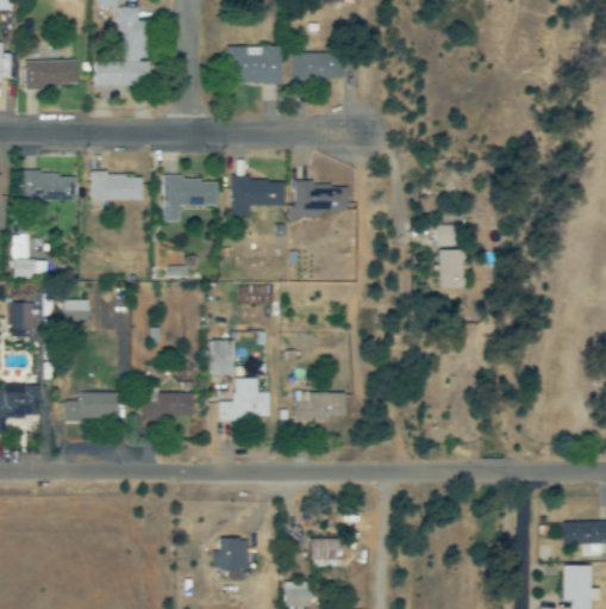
[(95,86),(147,86),(147,60),(147,20),(138,20),(138,7),(118,7),(118,32),(124,32),(124,61),(95,61),(95,86)]
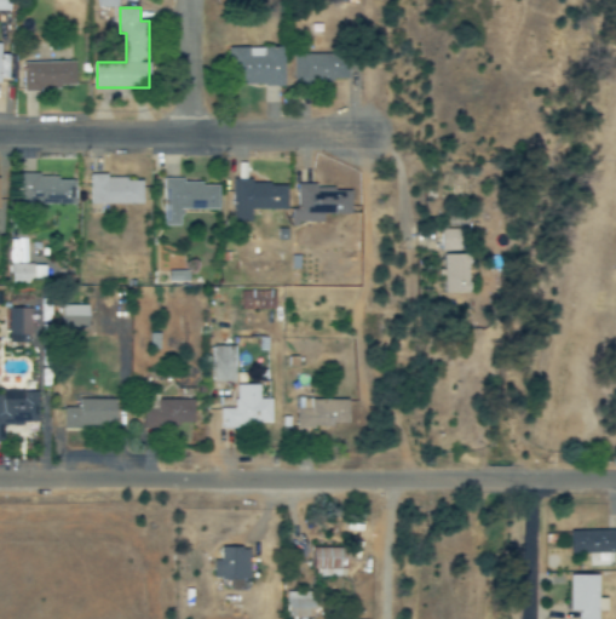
[(0,80),(4,81),(4,79),(18,79),(18,55),(4,55),(4,44),(0,43),(0,80)]
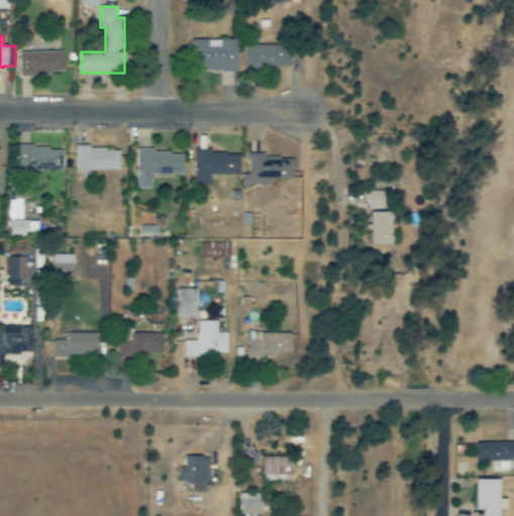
[(239,71),(238,38),(194,39),(195,67),(206,66),(206,71),(239,71)]
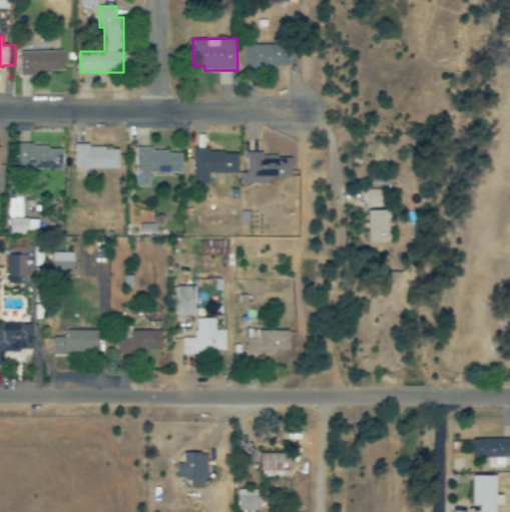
[(245,45),(245,68),(290,67),(290,44),(245,45)]
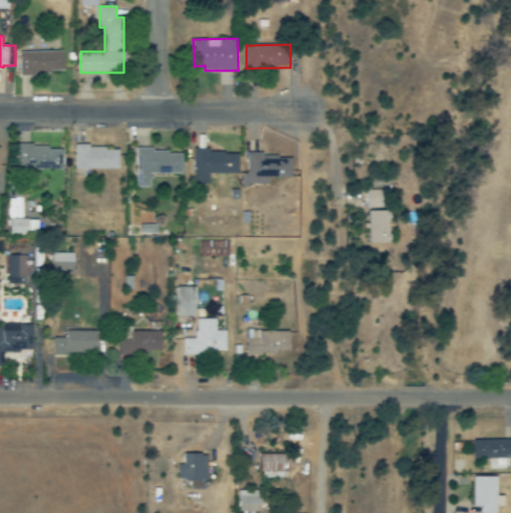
[(22,51),(22,73),(64,73),(64,50),(22,51)]
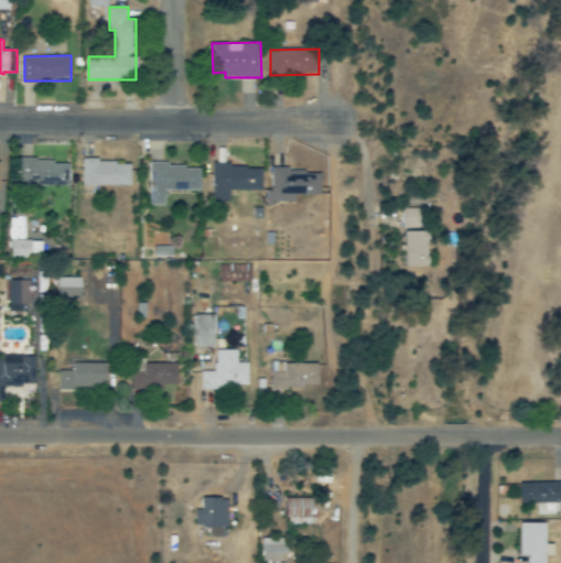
[(21,160),(20,185),(69,186),(69,161),(21,160)]
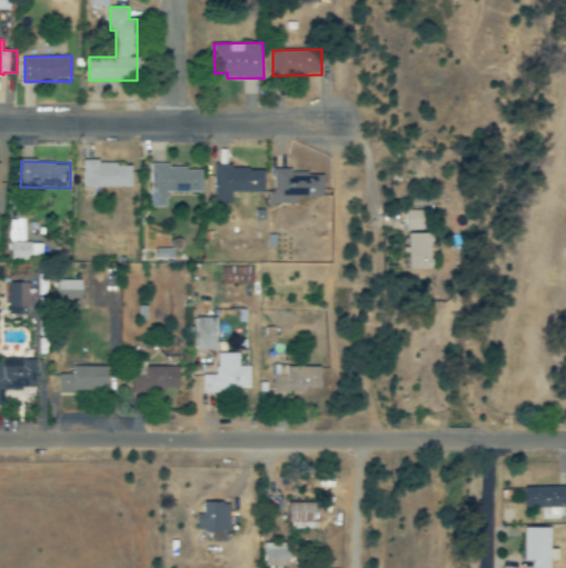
[(86,161),(86,187),(132,188),(132,162),(86,161)]
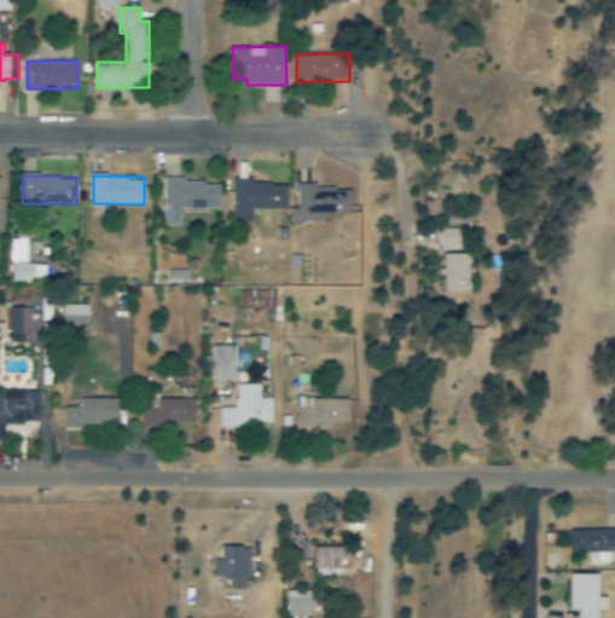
[(253,209),(289,208),(288,184),(255,185),(255,179),(235,179),(236,221),(253,221),(253,209)]
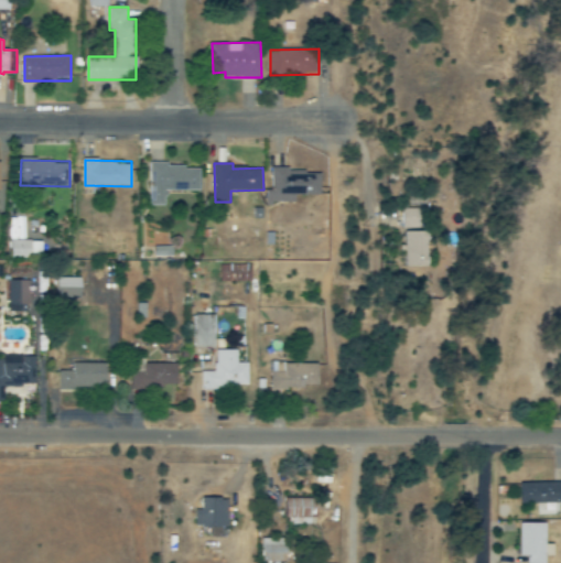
[(201,190),(201,164),(151,165),(152,205),(166,205),(166,191),(201,190)]
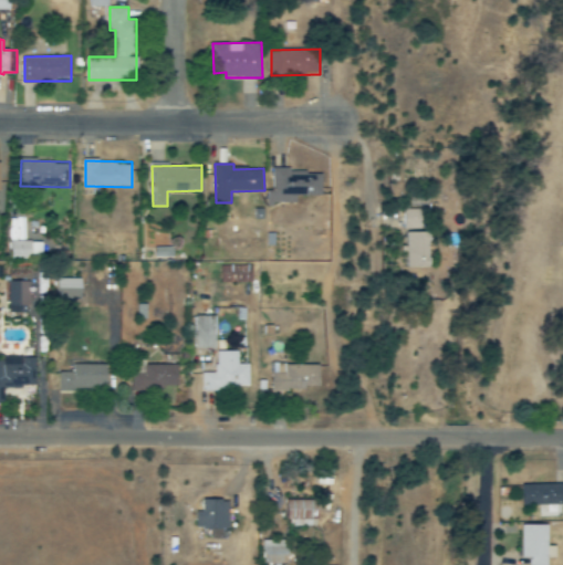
[(274,168),(274,192),(269,192),(269,203),(299,203),(299,196),(323,196),(323,173),(292,173),(292,168),(274,168)]
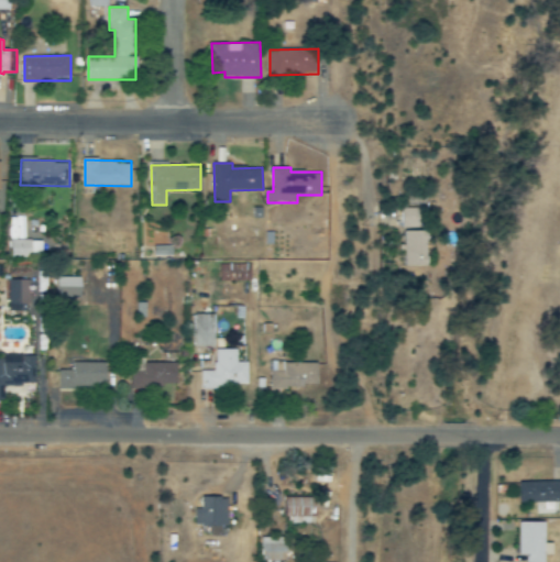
[(424,230),(425,209),(403,208),(403,229),(424,230)]
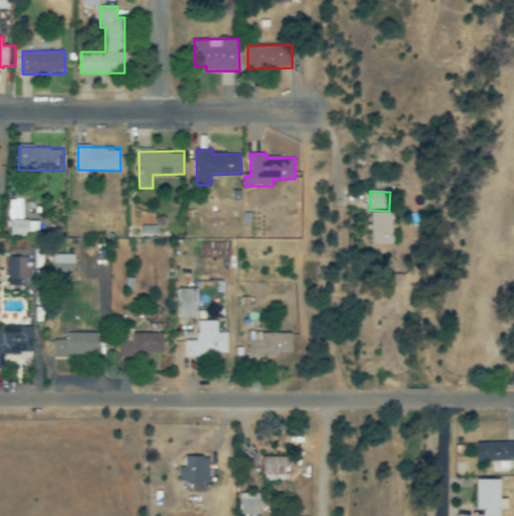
[(374,244),(393,244),(392,211),(373,212),(374,244)]
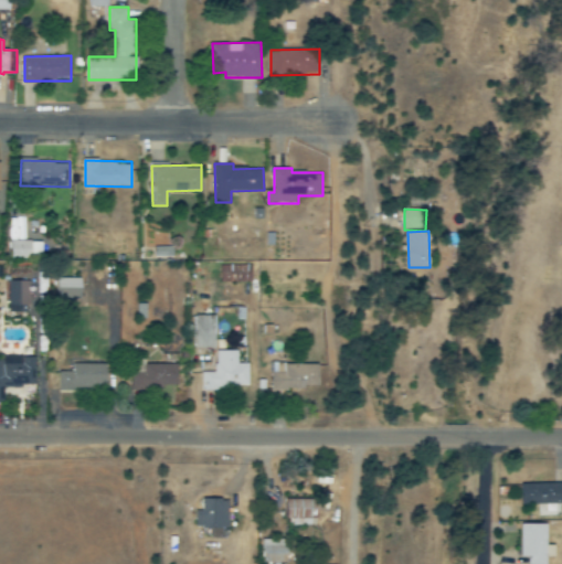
[(44,241),(12,241),(13,257),(45,257),(44,241)]
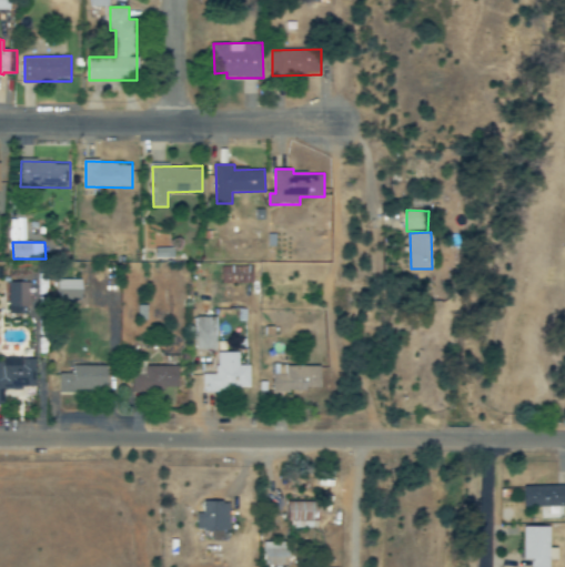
[(255,266),(224,266),(223,283),(255,284),(255,266)]
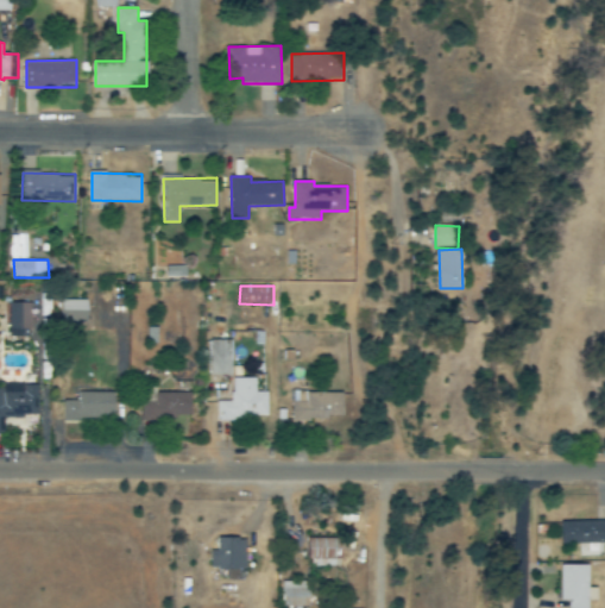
[(88,299),(63,300),(63,323),(88,321),(88,299)]
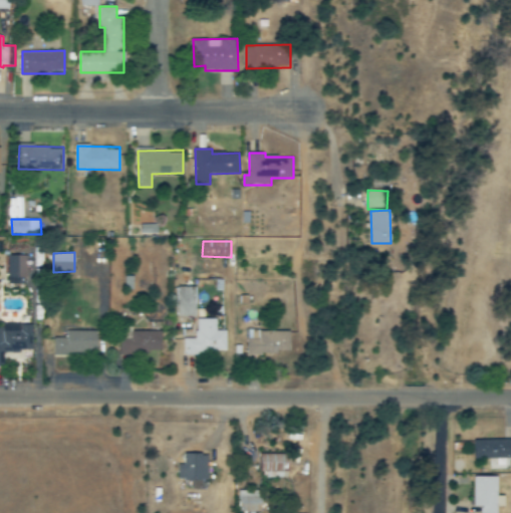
[(198,287),(179,286),(178,316),(197,316),(198,287)]
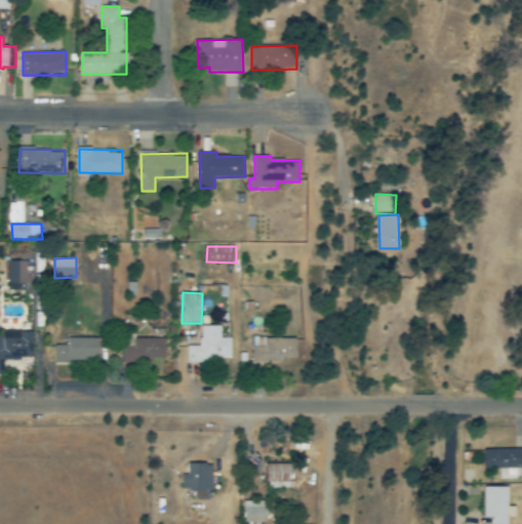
[(190,346),(190,361),(232,361),(232,337),(223,337),(223,325),(202,326),(202,346),(190,346)]
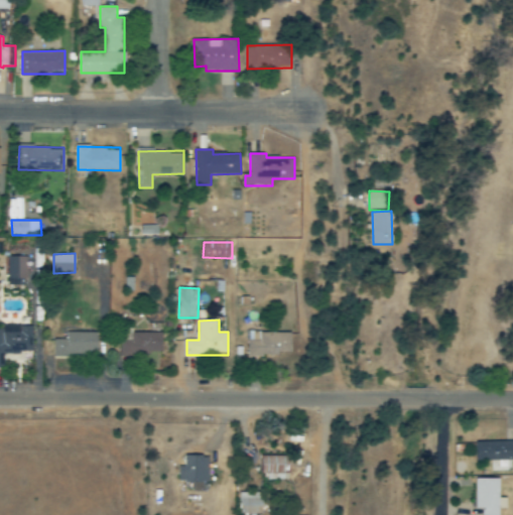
[(33,352),(33,329),(0,329),(0,366),(6,366),(6,353),(33,352)]
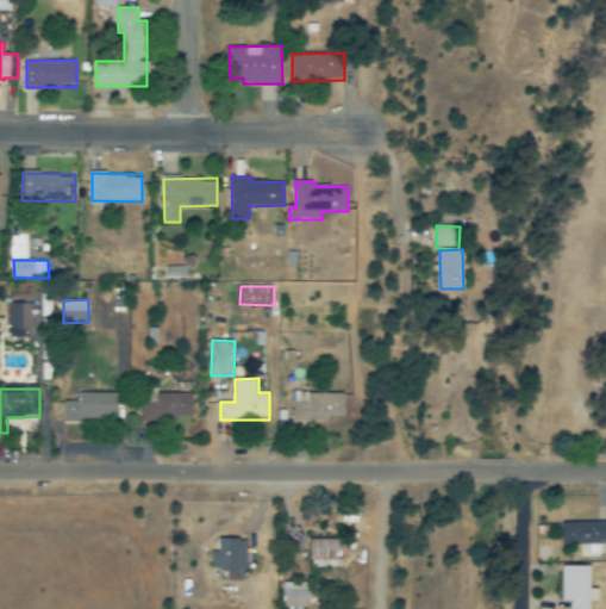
[(116,393),(80,392),(80,402),(66,401),(66,418),(116,420),(116,393)]
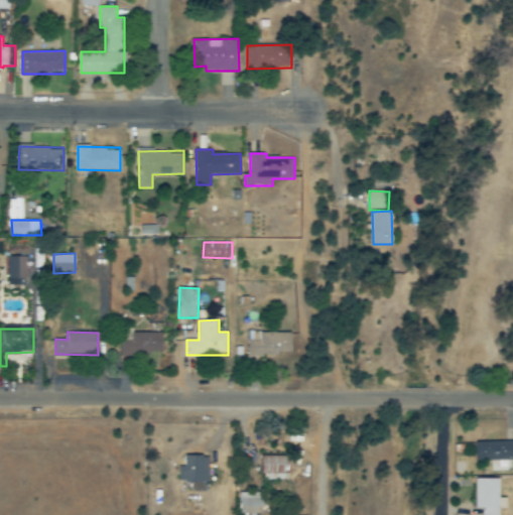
[(163,332),(135,333),(135,353),(163,352),(163,332)]
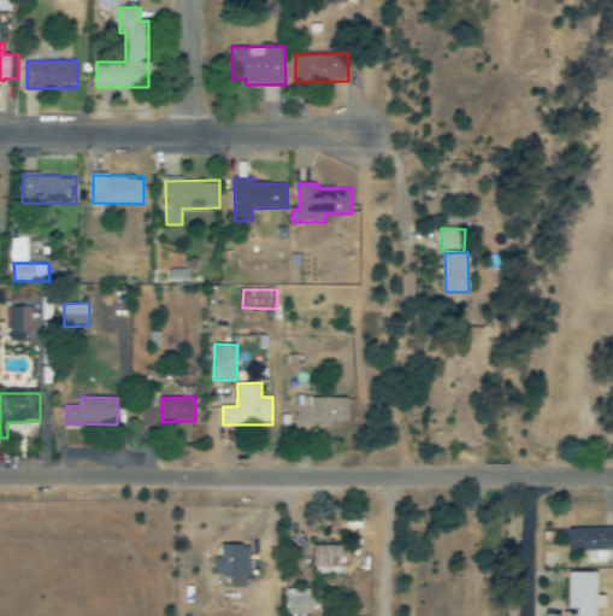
[(299,424),(349,424),(348,397),(299,398),(299,424)]
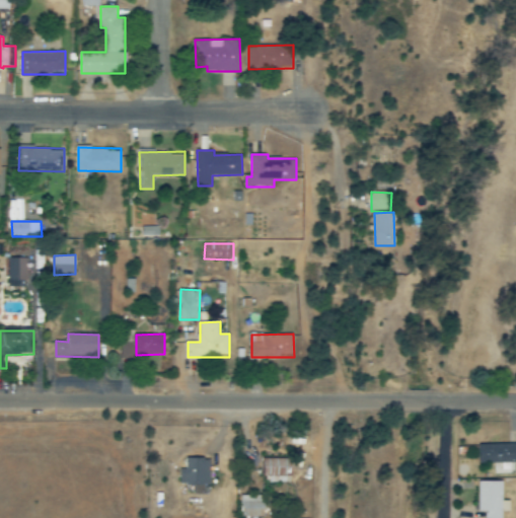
[(515,443),(480,444),(480,463),(515,462),(515,443)]
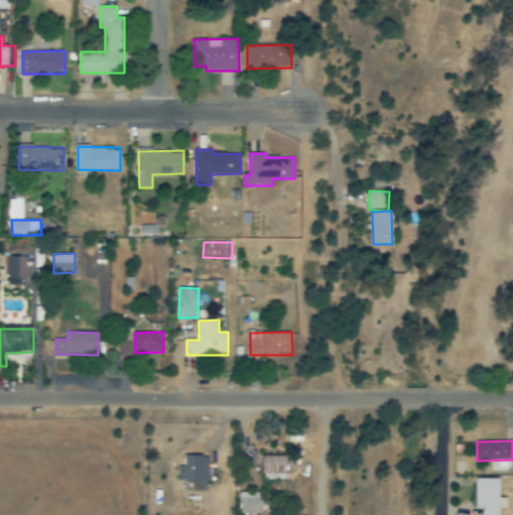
[(262,456),(263,480),(290,479),(289,451),(279,451),(279,456),(262,456)]
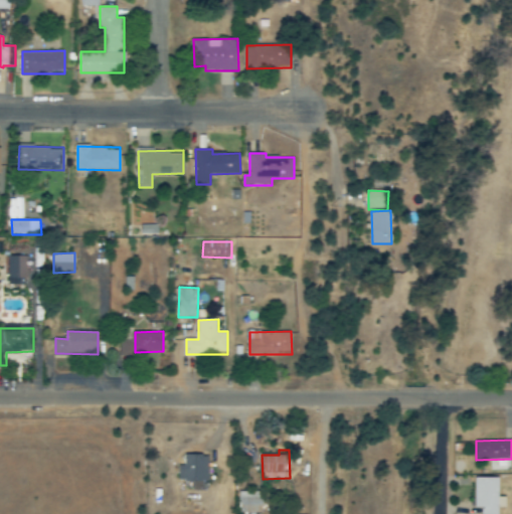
[(209,455),(185,455),(186,465),(180,465),(180,481),(209,480),(209,455)]
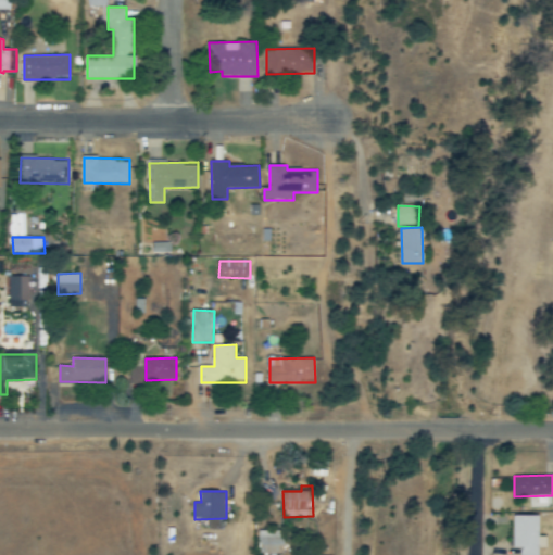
[(548,549),(548,535),(540,535),(540,515),(514,516),(514,549),(522,549),(520,554),(539,554),(539,549),(548,549)]
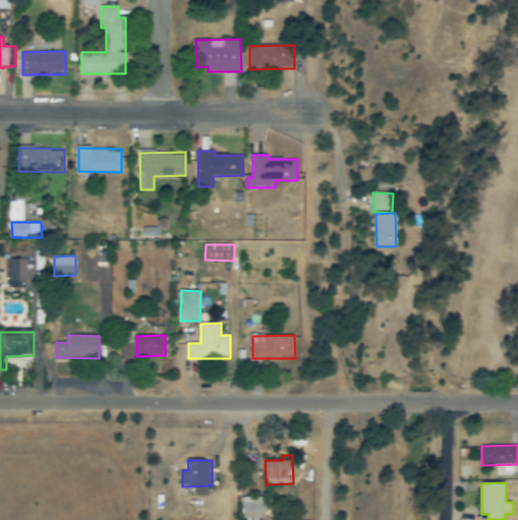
[(243,518),(265,518),(266,498),(243,497),(243,518)]
